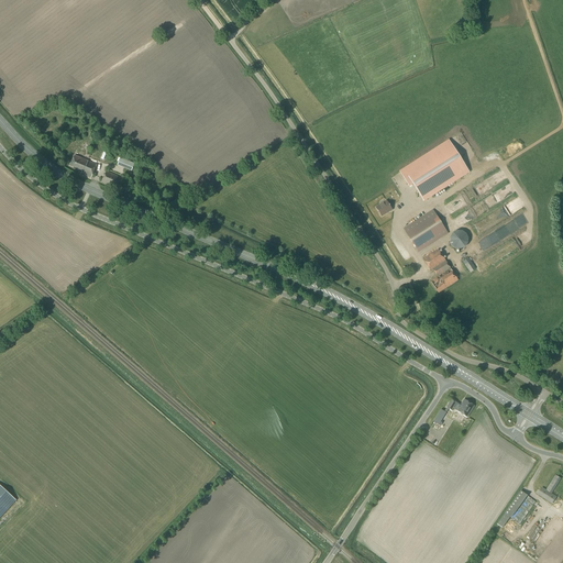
[(470,174),(449,141),(399,173),(409,188),(412,186),(423,202),(470,174)]
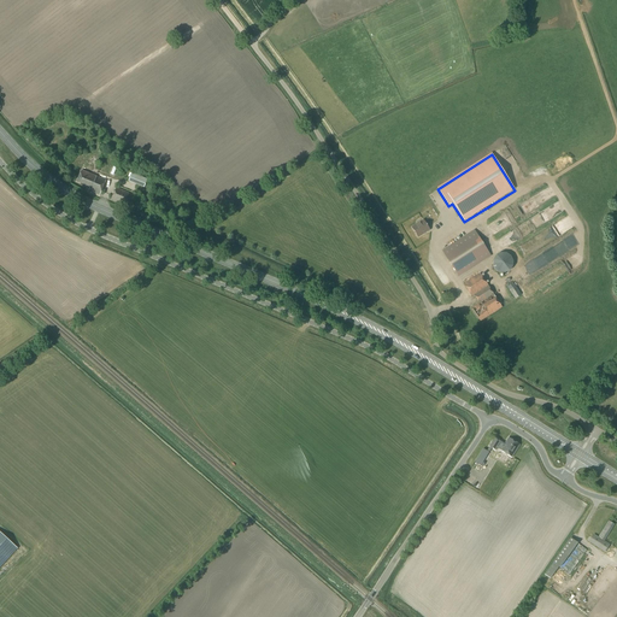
[(81,171),(77,182),(90,188),(89,191),(100,195),(106,181),(81,171)]
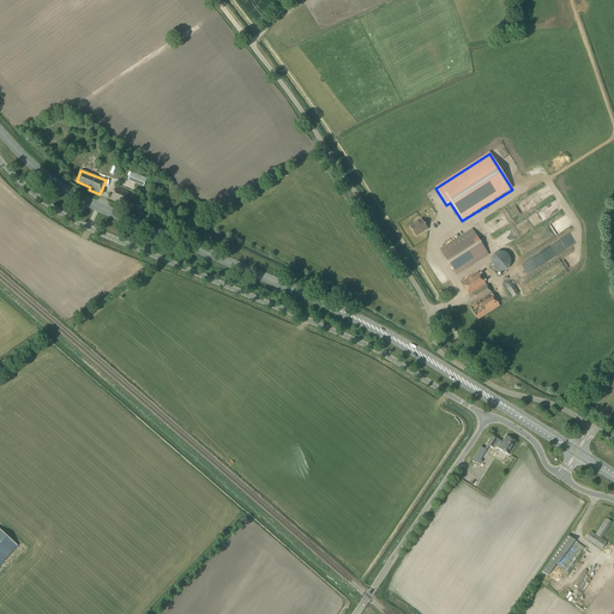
[(128,180),(144,186),(146,178),(132,173),(128,180)]
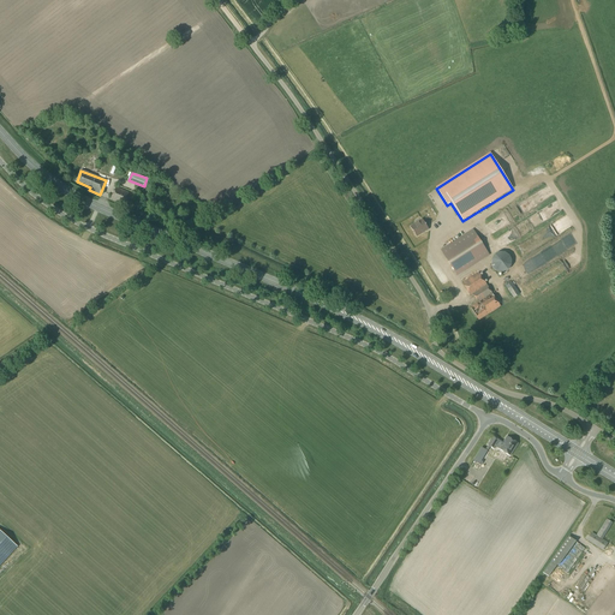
[(123,206),(129,193),(117,187),(111,199),(123,206)]
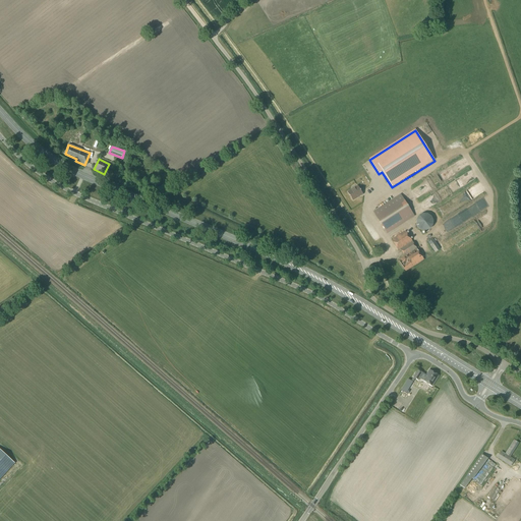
[(348,192),(353,200),(362,194),(357,186),(348,192)]
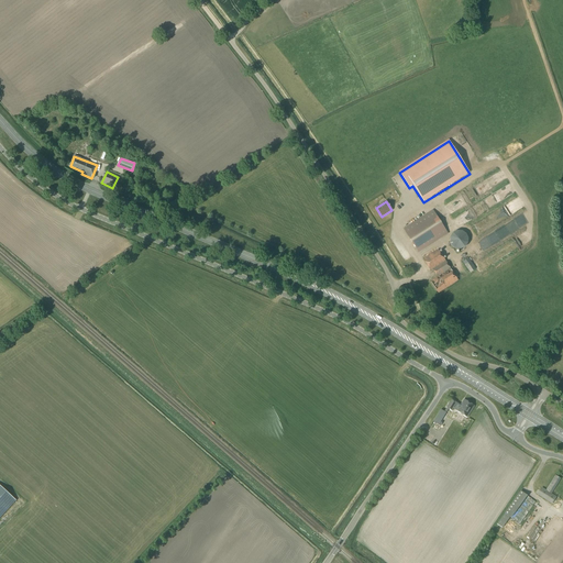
[(419,253),(448,234),(432,210),(404,229),(419,253)]
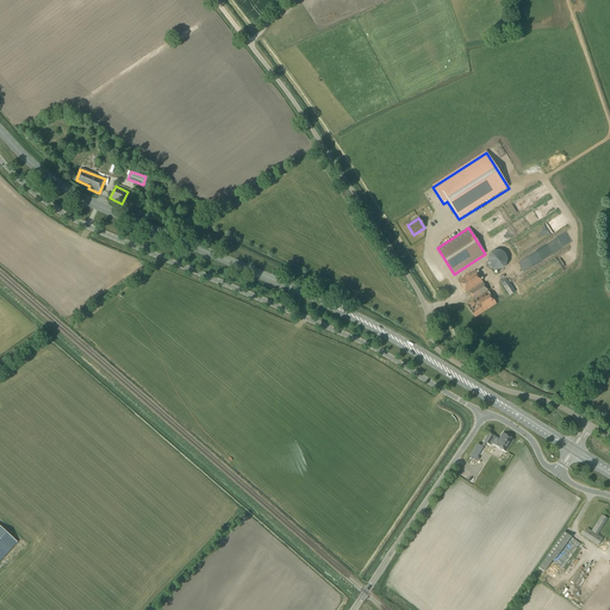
[(537,250),(541,257),(528,263),(529,267),(547,257),(542,248),(537,250)]
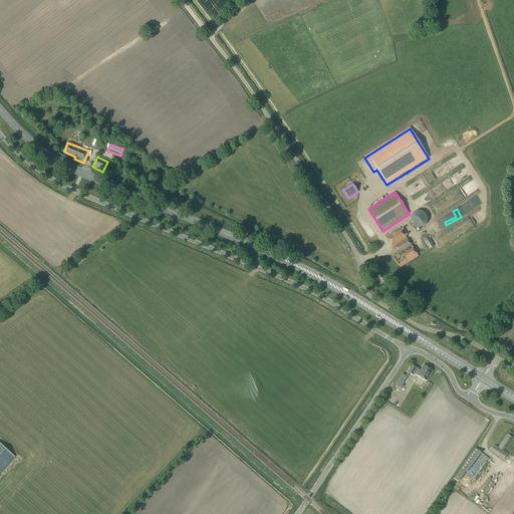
[(419,228),(420,228),(421,228),(421,227),(422,227),(423,227),(424,226),(425,226),(425,225),(426,225),(426,224),(427,223),(427,222),(427,221),(427,220),(427,219),(427,218),(427,217),(427,216),(426,215),(426,214),(425,214),(425,213),(424,213),(423,212),(422,212),(421,211),(420,211),(419,211),(418,211),(417,211),(416,212),(415,212),(414,213),(413,214),(412,215),(412,216),(411,217),(411,218),(411,219),(411,220),(411,221),(411,222),(412,223),(412,224),(413,225),(414,226),(415,227),(416,227),(417,227),(418,228),(419,228)]
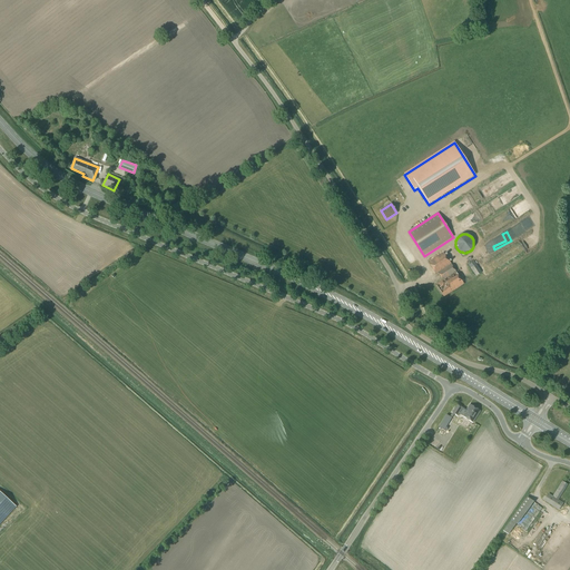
[(463,284),(443,253),(429,263),(435,274),(438,273),(442,281),(435,285),(443,297),(463,284)]
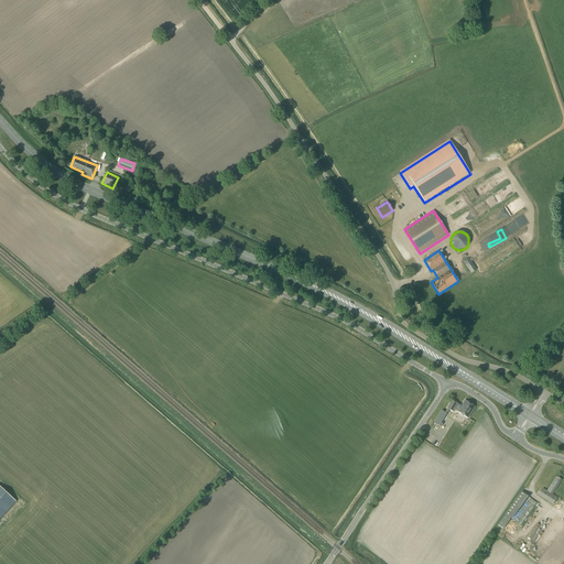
[(477,270),(469,259),(464,262),(472,273),(477,270)]
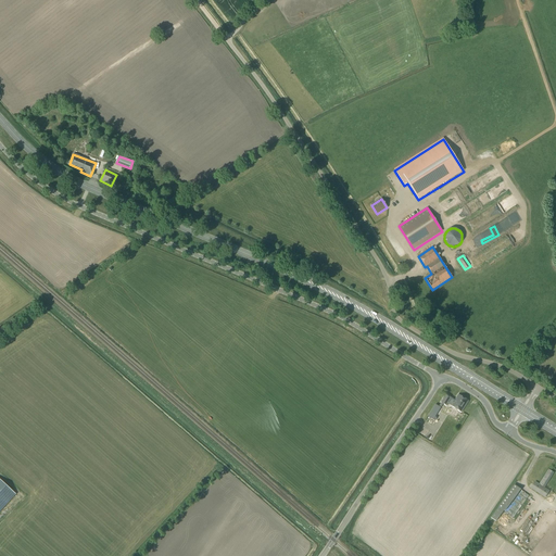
[(447,404),(452,406),(462,413),(468,401),(458,395),(455,401),(445,394),(441,402),(446,406),(447,404)]
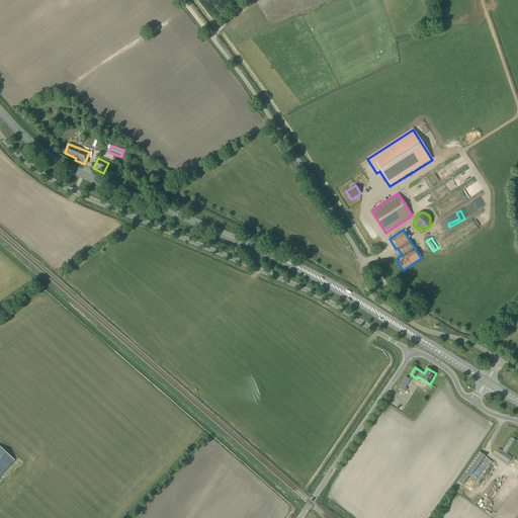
[(399,387),(405,393),(407,390),(406,389),(411,380),(407,377),(399,387)]
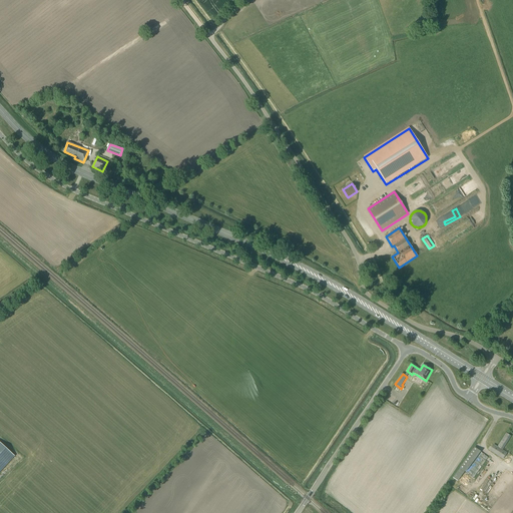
[(504,448),(511,436),(506,433),(499,445),(497,447),(494,445),(490,451),(503,459),(507,453),(505,452),(507,449),(504,448)]
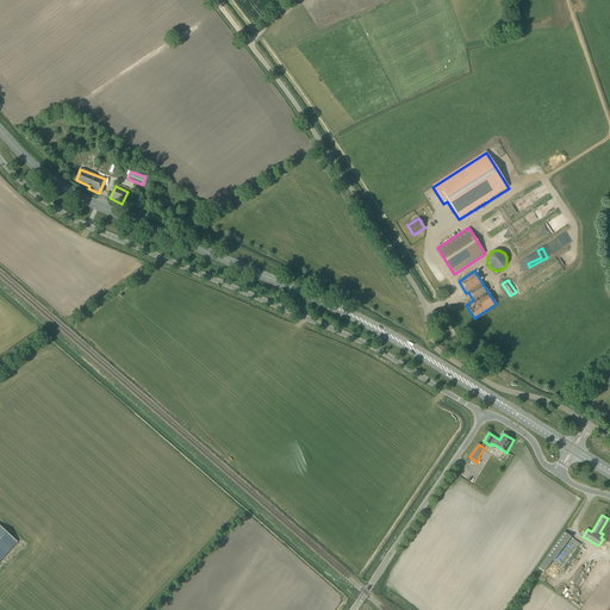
[(0,561),(17,542),(0,527),(0,561)]
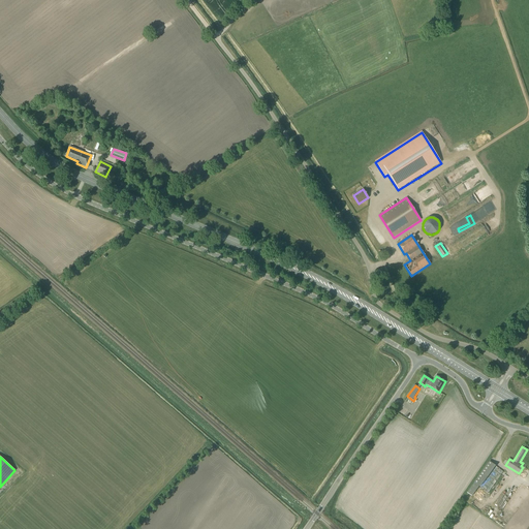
[(489,493),(503,471),(489,461),(474,481),(467,493),(472,496),(479,486),(489,493)]
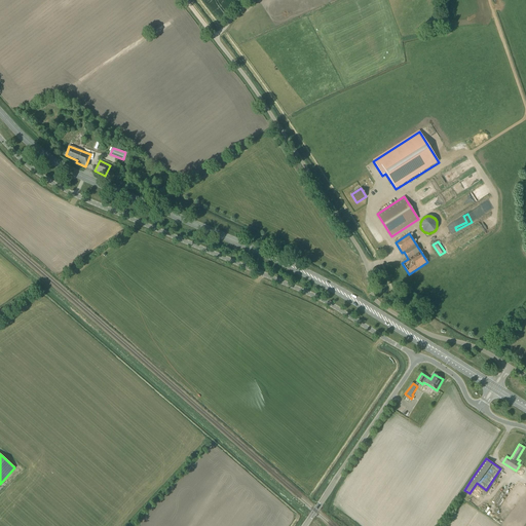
[(495,502),(500,506),(518,484),(512,480),(495,502)]
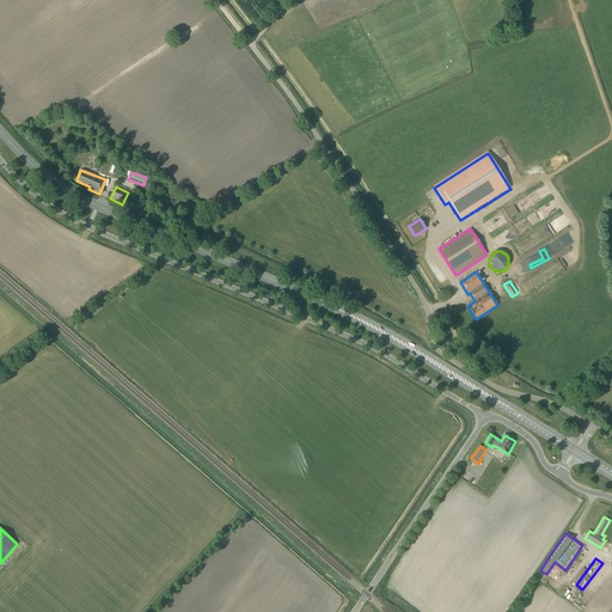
[(575,580),(580,575),(577,574),(585,565),(579,561),(568,574),(575,580)]
